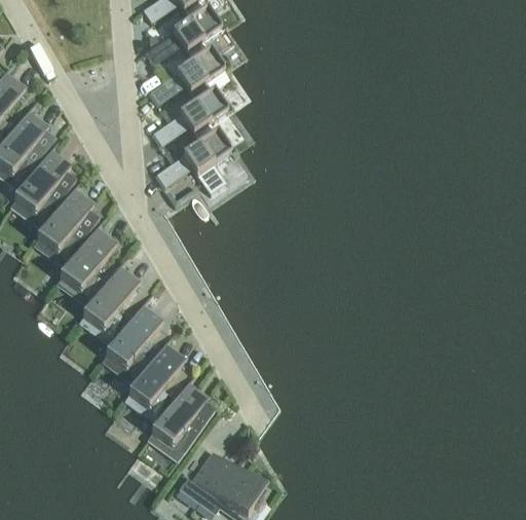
[(183,12),(190,22),(207,10),(205,10),(199,1),(200,0),(158,0),(142,11),(151,24),(178,5),(183,12)]
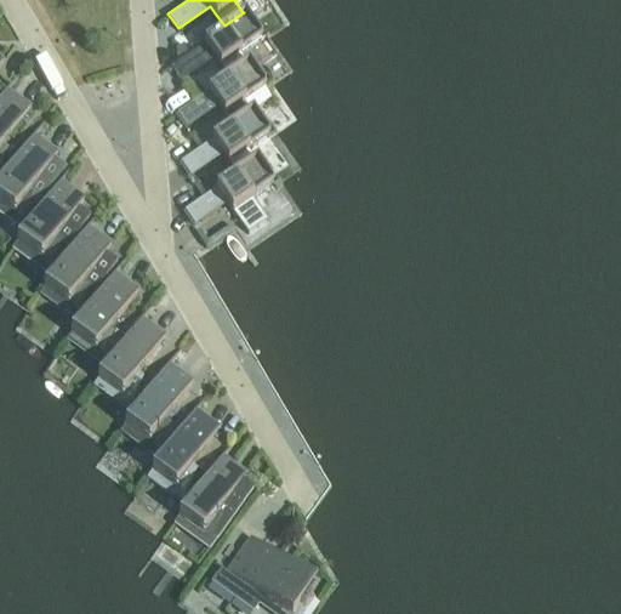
[(220,63),(228,74),(248,61),(239,49),(261,35),(244,11),(243,12),(244,12),(224,26),(189,50),(177,58),(172,62),(182,77),(214,55),(220,63)]
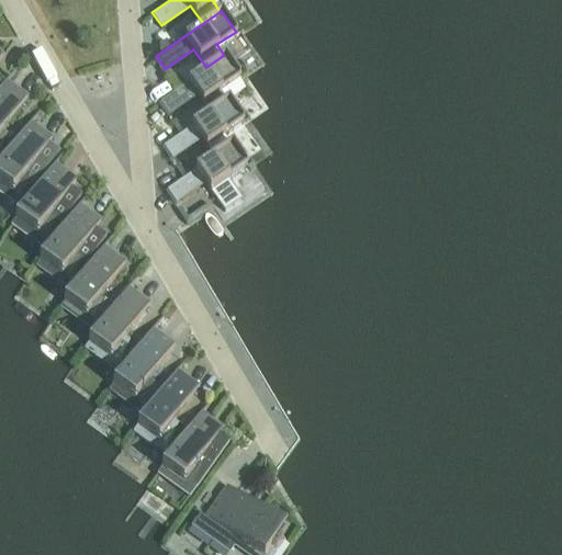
[(165,36),(158,41),(160,53),(171,45),(165,36)]
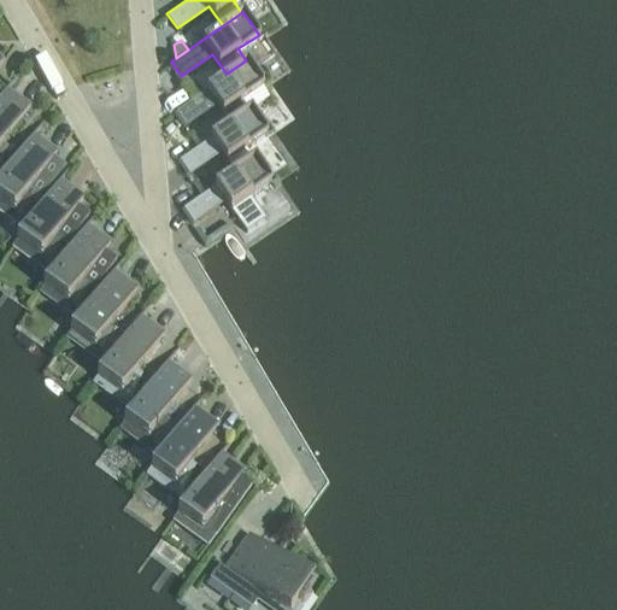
[(216,103),(222,111),(223,111),(230,122),(250,109),(242,97),(263,83),(246,59),(246,60),(227,74),(204,89),(198,94),(175,110),(184,124),(216,103)]
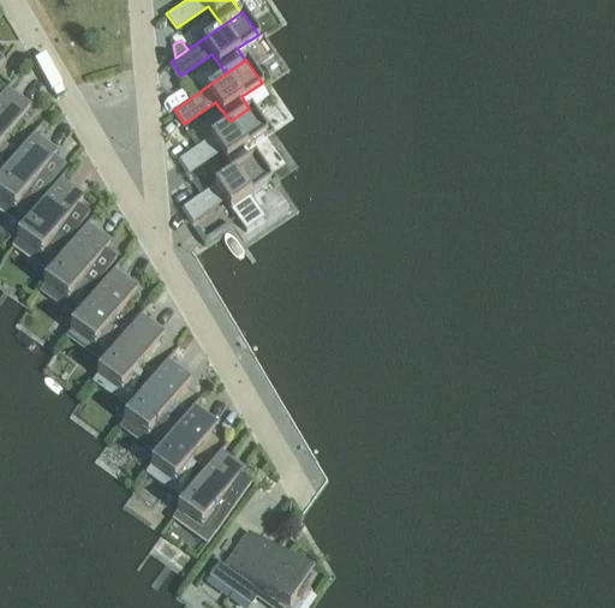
[(0,159),(7,142),(3,138),(29,101),(7,85),(18,69),(17,67),(0,91),(0,159)]
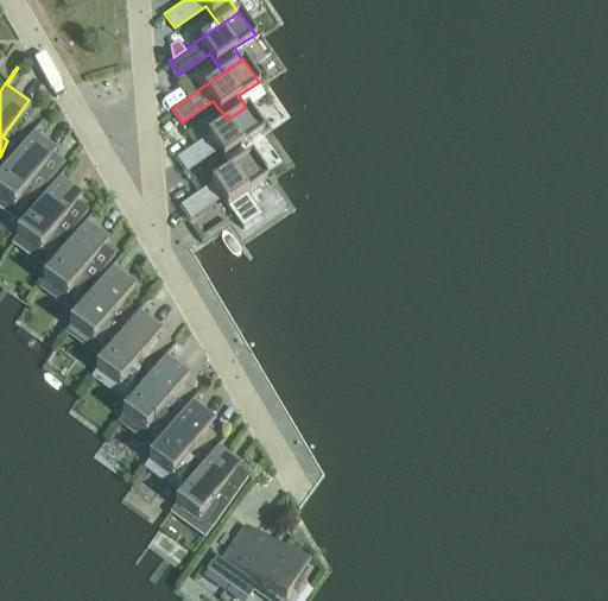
[(192,77),(187,82),(195,93),(201,88),(192,77)]
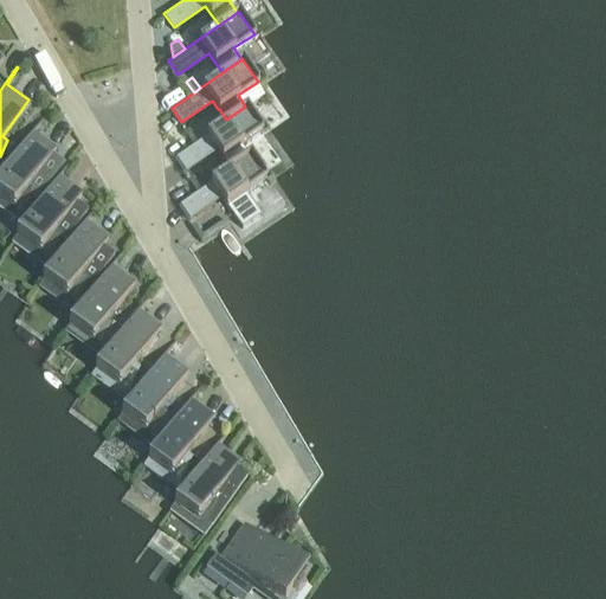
[(216,148),(221,156),(223,155),(230,167),(231,167),(250,154),(249,154),(242,142),(262,129),(246,105),(245,107),(226,120),(175,154),(186,169),(216,148)]
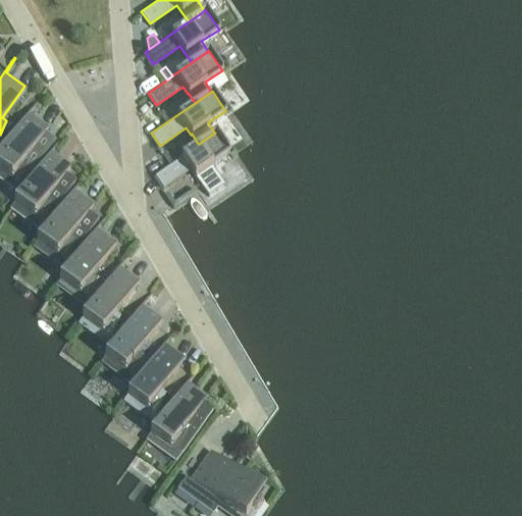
[(37,96),(0,148),(0,168),(18,183),(30,159),(24,156),(48,124),(29,111),(39,97),(37,96)]
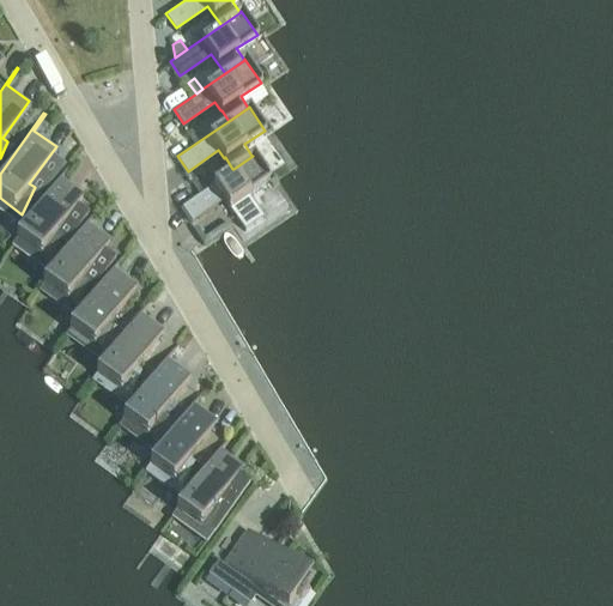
[(232,169),(181,204),(192,218),(223,198),(229,206),(229,205),(244,226),(263,213),(248,192),(268,177),(253,155),(252,156),(253,156),(234,169),(232,169)]
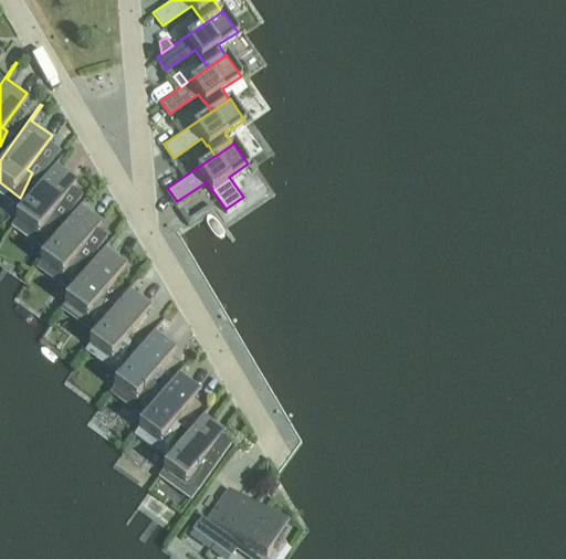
[(65,146),(14,218),(44,239),(54,219),(60,222),(84,187),(81,190),(71,183),(76,177),(55,161),(66,147),(65,146)]
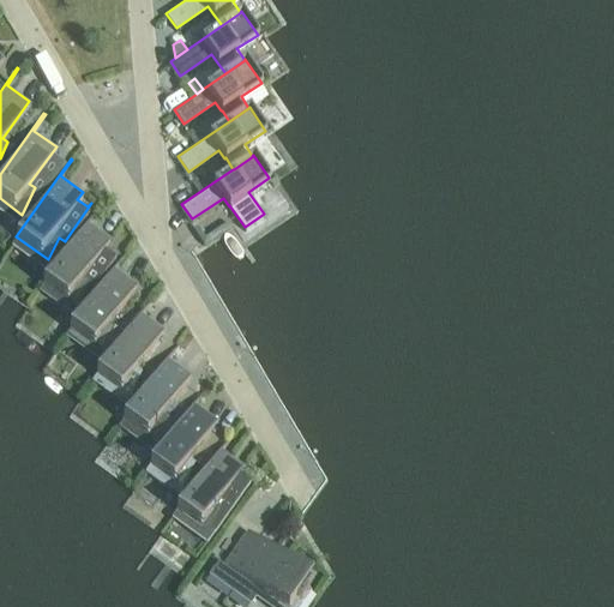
[(97,204),(42,282),(76,305),(85,284),(91,287),(119,248),(118,248),(115,252),(104,245),(109,236),(86,221),(98,204),(97,204)]
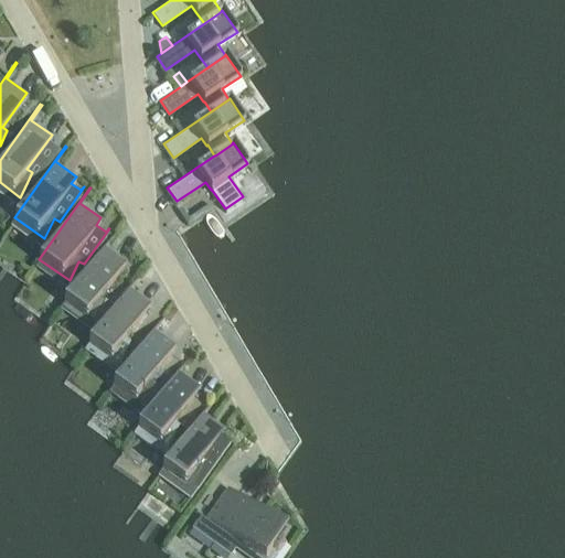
[(114,229),(63,300),(94,322),(105,297),(100,293),(125,259),(105,245),(115,229),(114,229)]
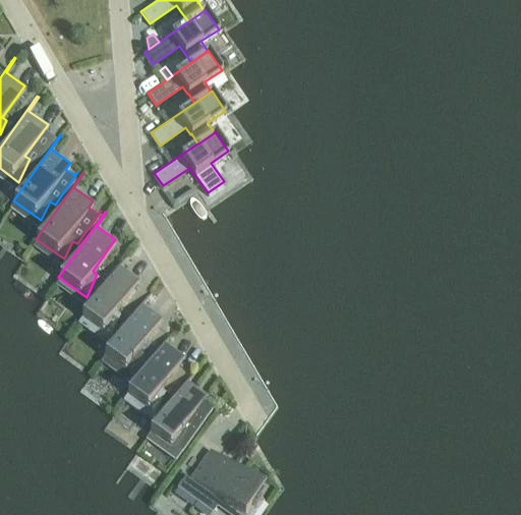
[(88,306),(81,316),(109,336),(120,312),(115,309),(138,278),(119,264),(129,250),(128,249),(106,281),(88,306)]
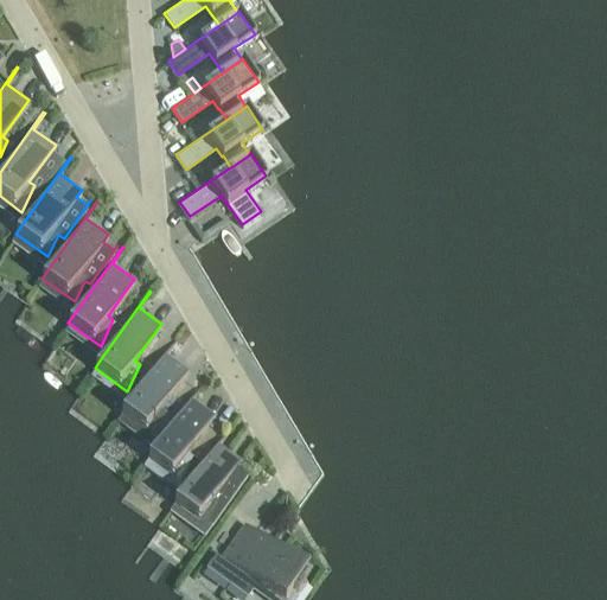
[(101,346),(97,353),(102,357),(123,327),(113,319),(101,346)]
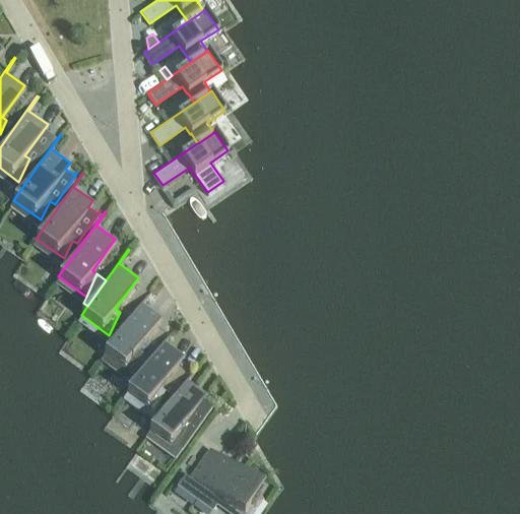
[(150,287),(104,354),(131,373),(142,350),(138,347),(160,316),(141,302),(151,288),(150,287)]
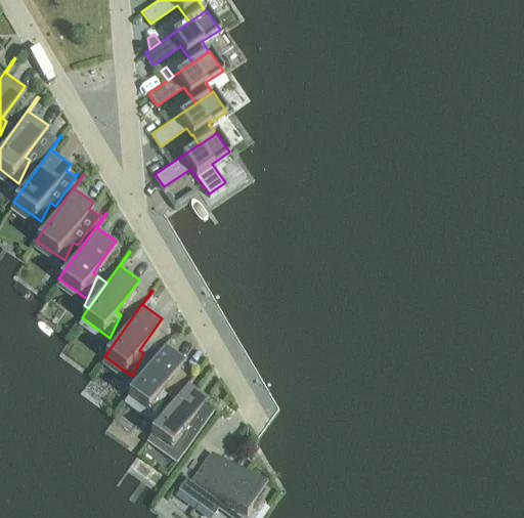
[(135,383),(127,395),(156,415),(166,392),(162,389),(184,356),(165,343),(175,330),(174,329),(153,359),(135,383)]
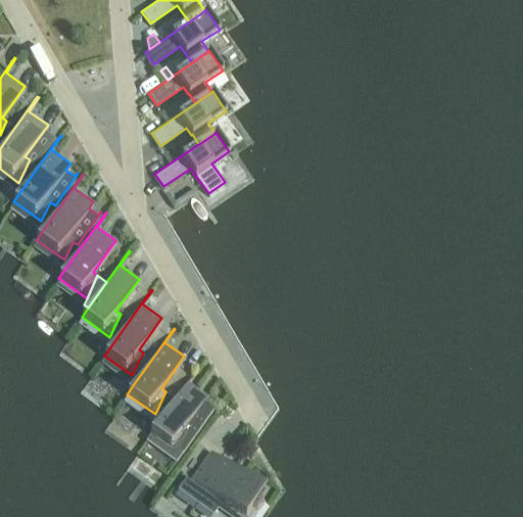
[(132,375),(131,379),(135,382),(152,359),(143,353),(132,375)]
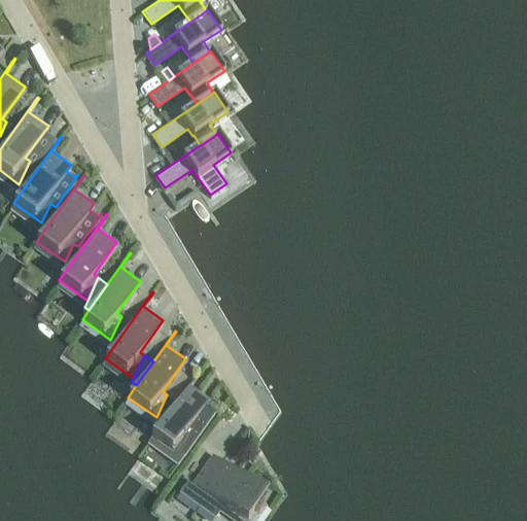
[(198,370),(150,436),(179,456),(181,451),(184,453),(216,408),(206,401),(208,397),(189,384),(199,370),(198,370)]
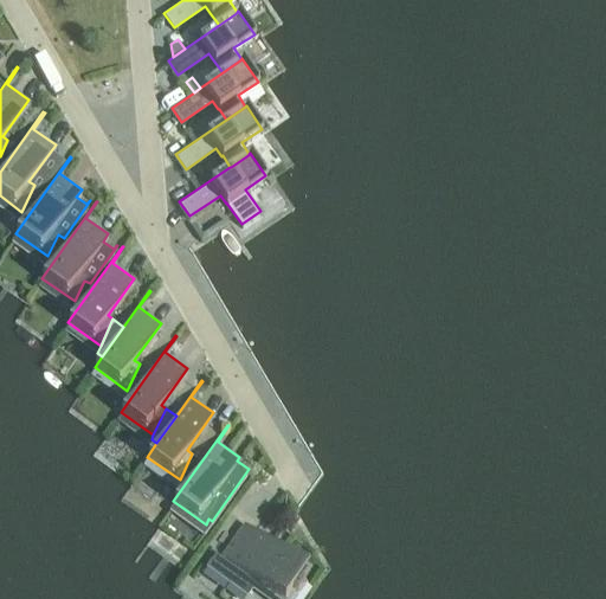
[(216,551),(205,565),(247,596),(253,587),(269,598),(284,598),(301,577),(308,566),(244,521),(221,553),(208,545),(208,546),(216,551)]
